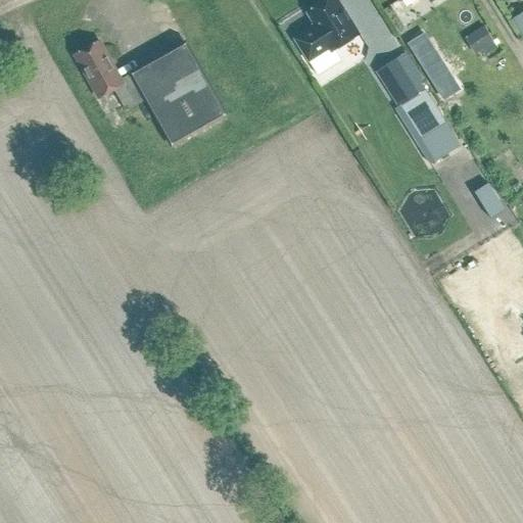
[(315,26),(294,39),(307,60),(317,75),(340,60),(333,49),(359,34),(337,0),(326,0),(306,12),(315,26)]
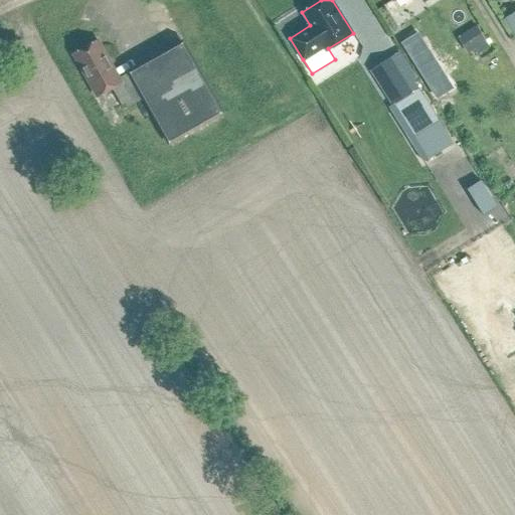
[(514,13),(506,19),(514,35),(514,13)]
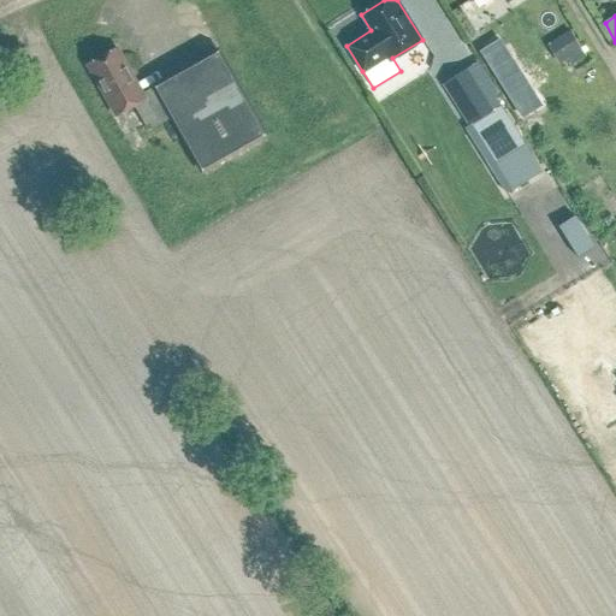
[(569,30),(546,45),(558,64),(568,58),(572,65),(585,57),(569,30)]
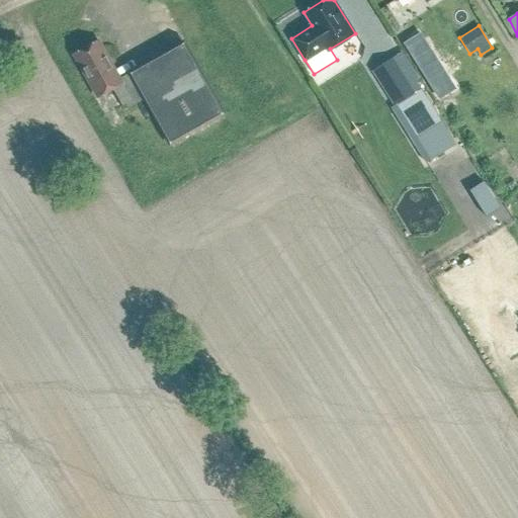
[(420,33),(405,44),(429,82),(445,72),(420,33)]
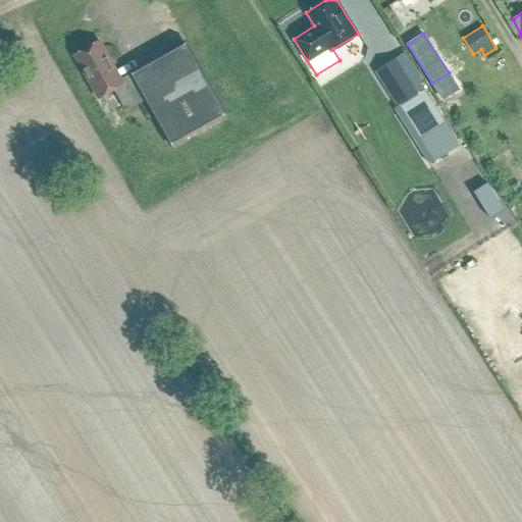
[(205,125),(224,114),(185,43),(131,72),(133,76),(122,83),(114,68),(112,69),(108,62),(110,61),(99,41),(74,55),(98,98),(113,89),(125,110),(146,99),(170,144),(191,134),(190,133),(204,124),(205,125)]
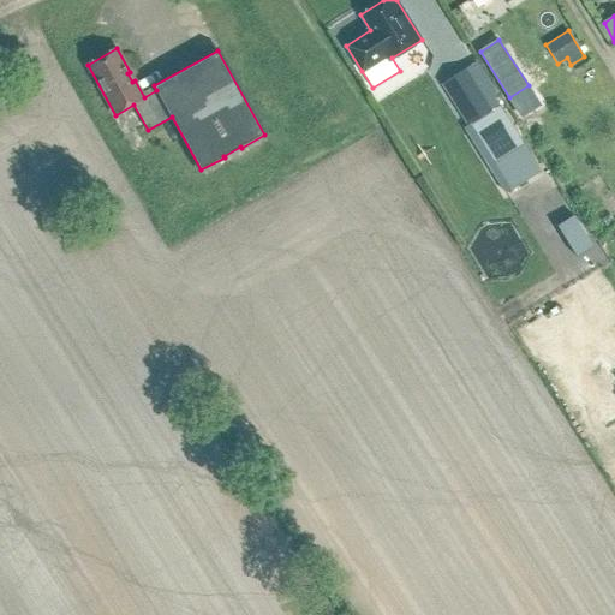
[(487,85),(455,106),(467,125),(499,105),(487,85)]
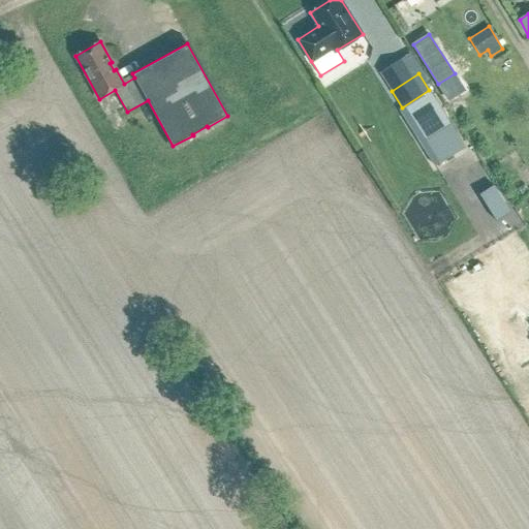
[(450,124),(422,142),(436,164),(465,147),(450,124)]
